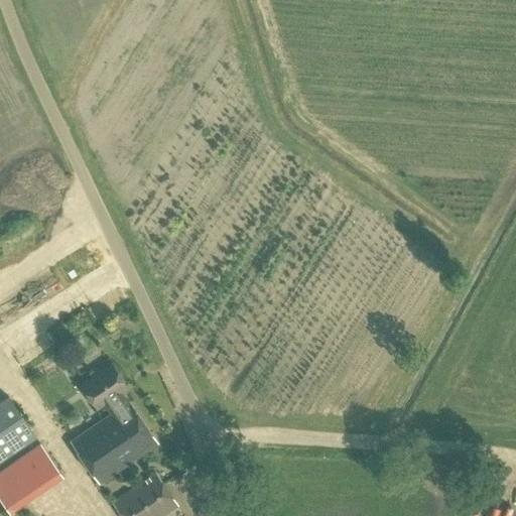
[(111,414),(127,403),(121,393),(127,388),(110,364),(81,384),(98,409),(104,404),(111,414)]
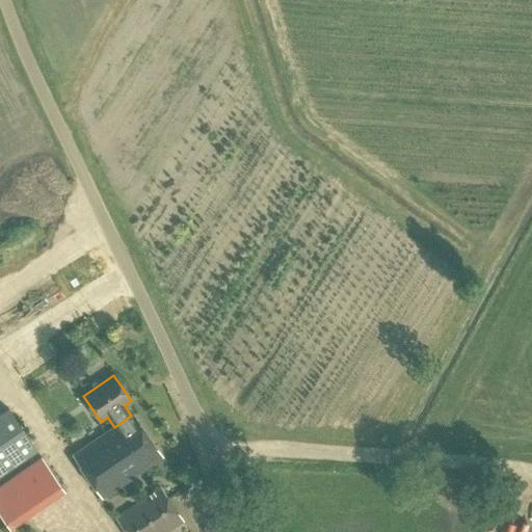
[(0,474),(36,450),(9,408),(0,414),(0,474)]
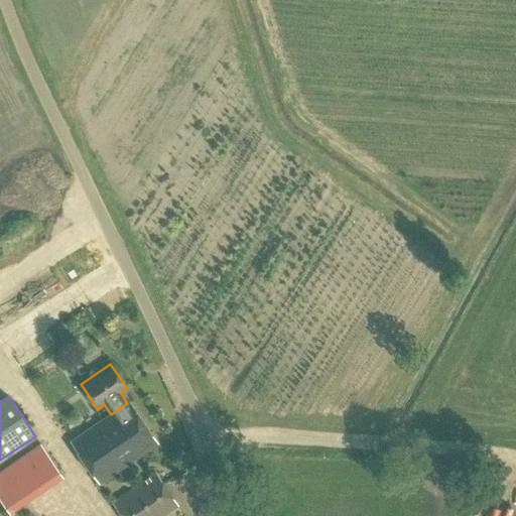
[(111,414),(109,415),(71,441),(99,484),(157,443),(129,402),(127,403),(111,414)]
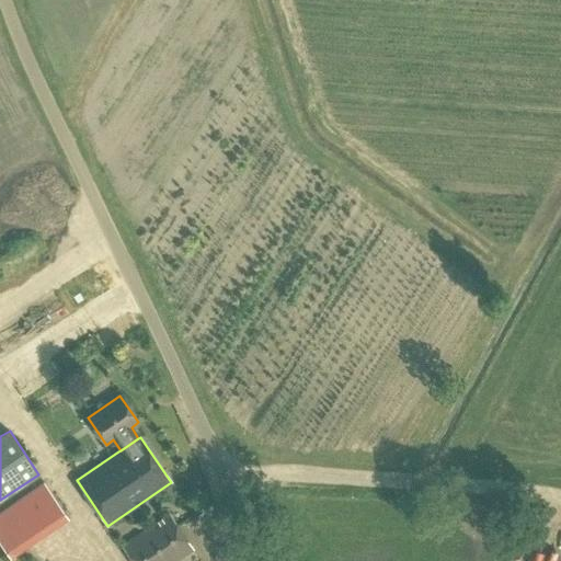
[(0,511),(0,544),(10,559),(69,518),(44,482),(0,511)]
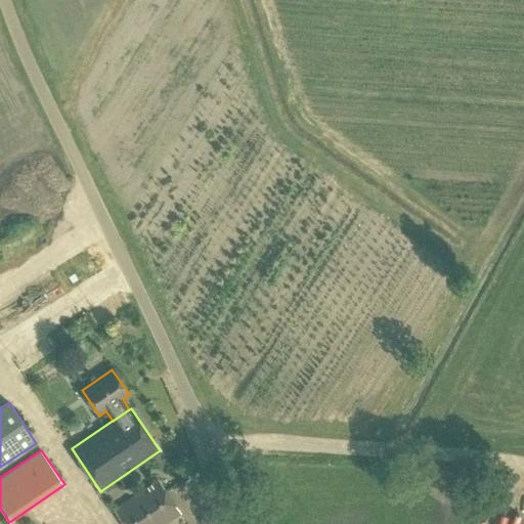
[(153,485),(143,490),(115,511),(123,523),(164,523),(180,514),(158,481),(153,485)]
